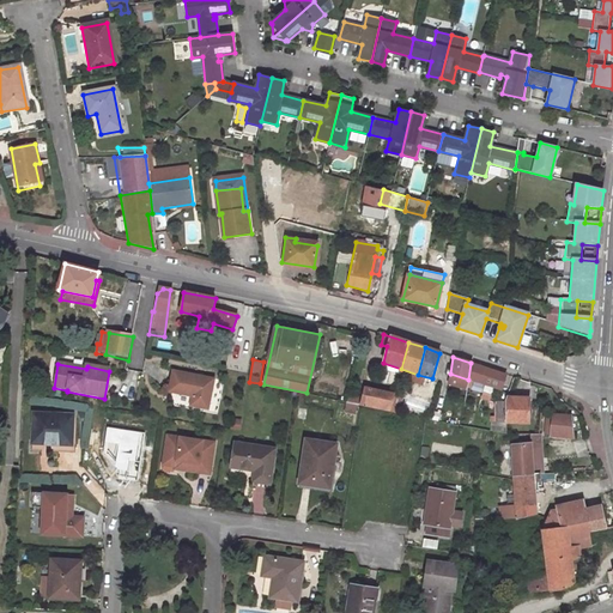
[(485,388),(495,390),(496,382),(503,384),(505,375),(477,365),(474,376),(487,380),(485,388)]
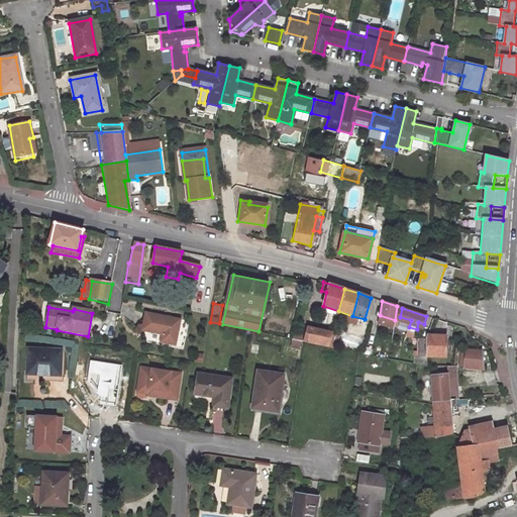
[(141,331),(161,335),(160,343),(175,345),(179,320),(144,314),(141,331)]
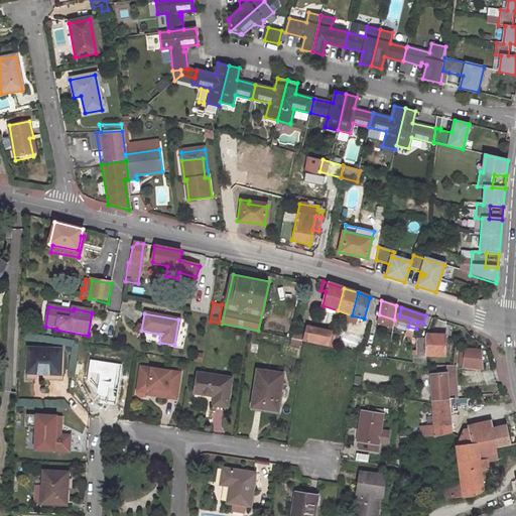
[(378,321),(394,327),(394,319),(379,314),(378,321)]
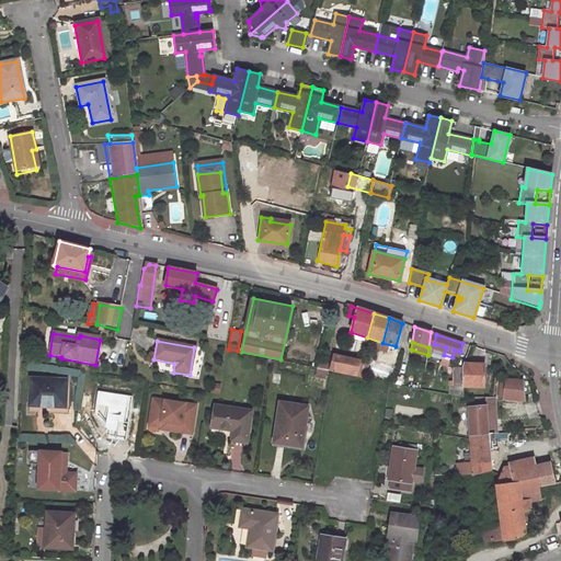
[(361,362),(333,355),(331,364),(329,373),(356,378),(361,362)]
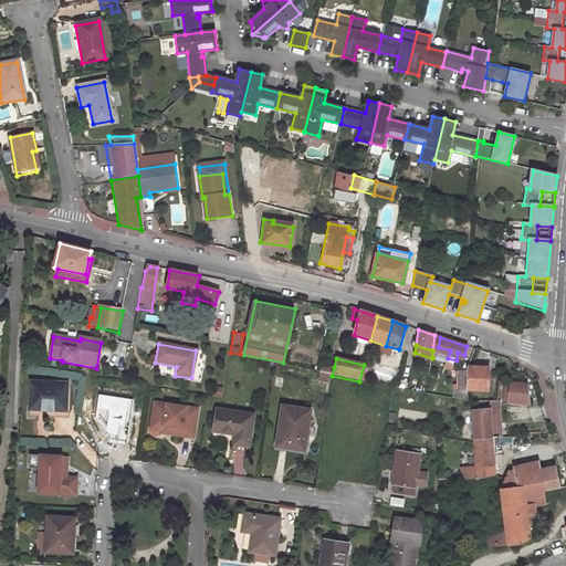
[(334,367),(321,364),(318,373),(332,376),(334,367)]
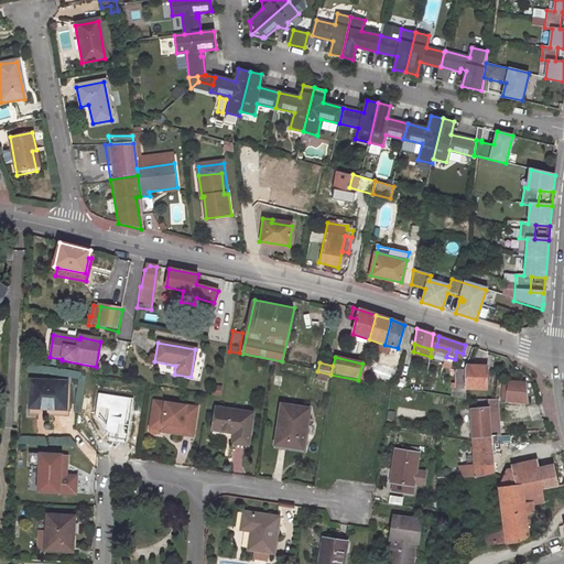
[(487,390),(488,366),(466,364),(465,369),(466,389),(487,390)]
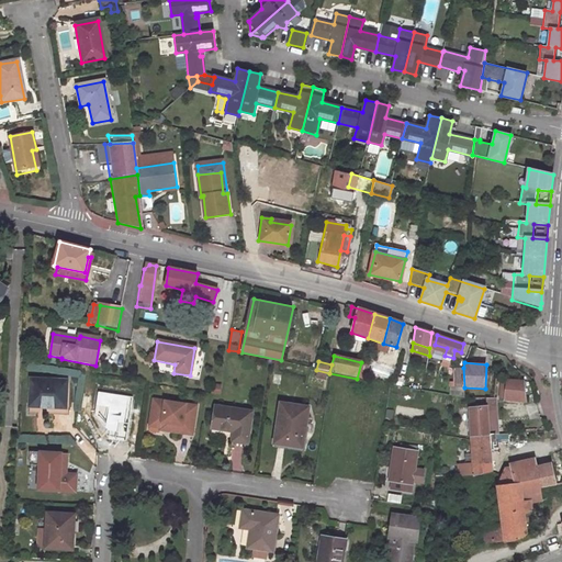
[(450,386),(450,394),(465,397),(464,388),(463,368),(454,368),(454,386),(450,386)]
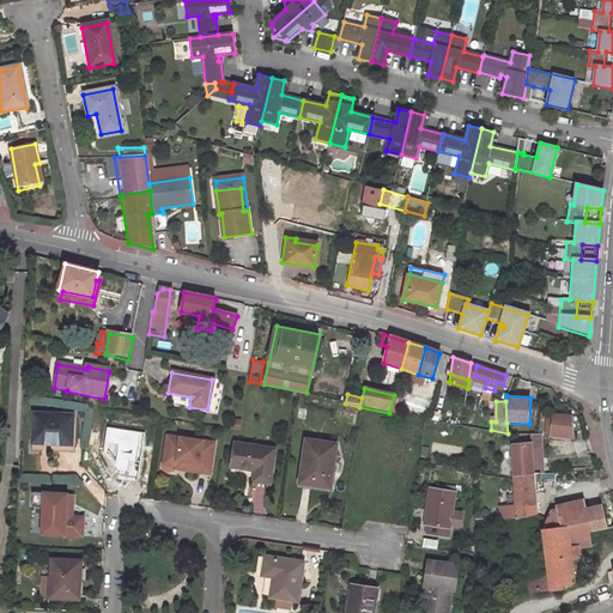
[(72,450),(73,413),(34,412),(32,449),(72,450)]
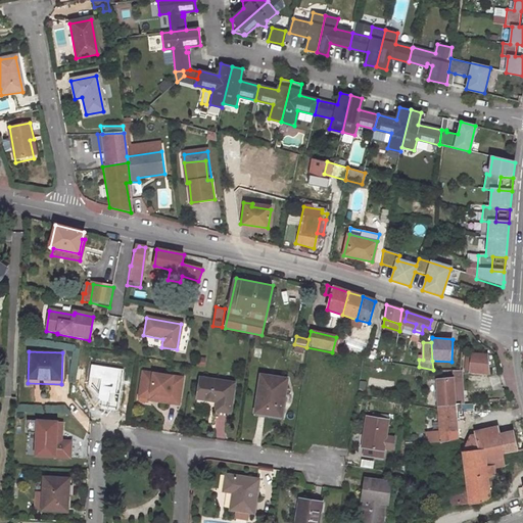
[(488,355),(472,354),(470,371),(487,372),(488,355)]
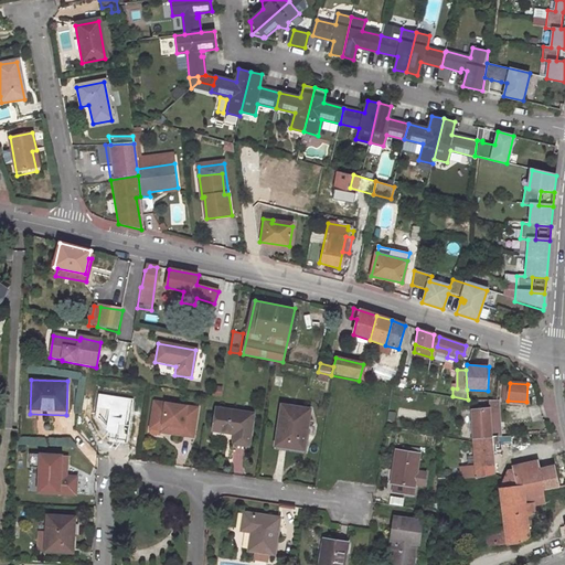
[(132,400),(99,394),(95,418),(110,433),(109,440),(127,443),(132,400)]
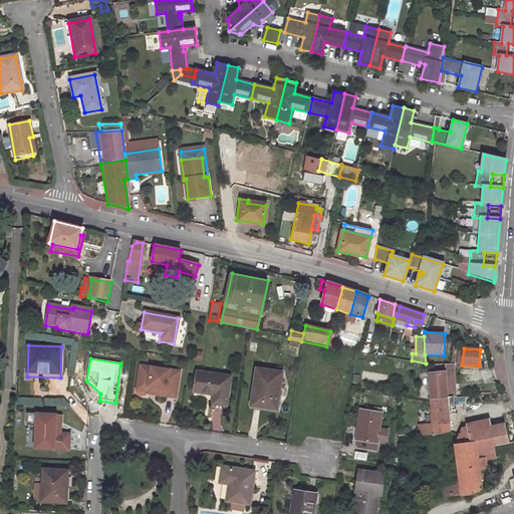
[(456,398),(454,364),(445,364),(445,371),(429,372),(431,400),(456,398)]
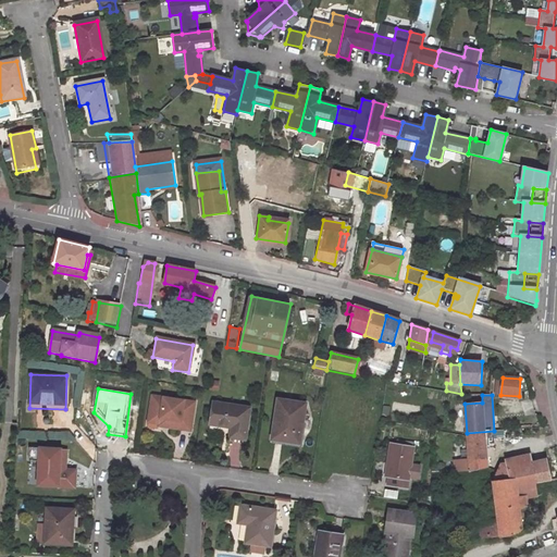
[(195,404),(151,397),(147,423),(158,425),(159,420),(169,421),(168,429),(189,433),(195,404)]
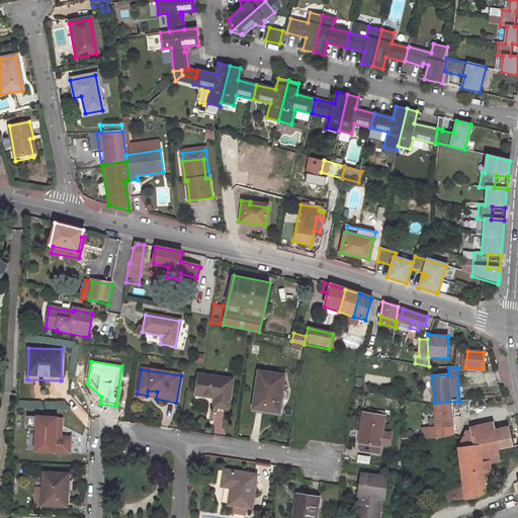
[(280,414),(287,377),(262,372),(255,409),(280,414)]
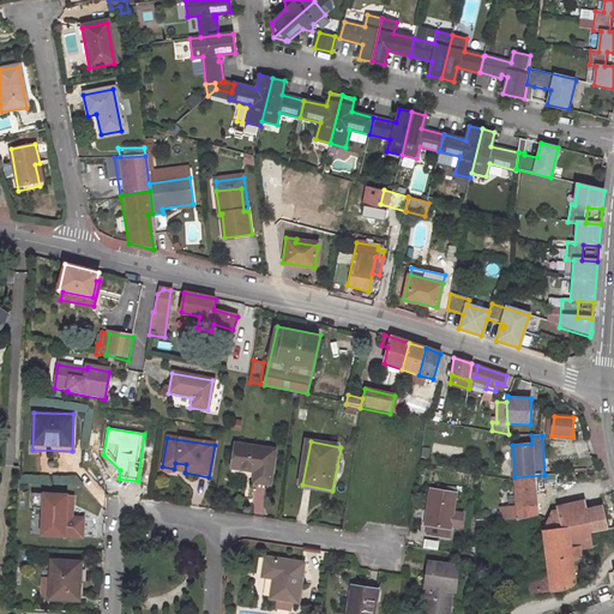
[(270,487),(276,451),(235,445),(232,470),(256,474),(253,485),(270,487)]
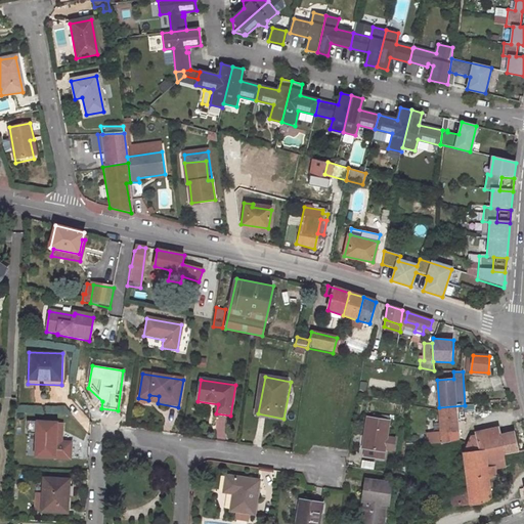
[(149,395),(148,400),(147,402),(158,403),(159,396),(149,395)]
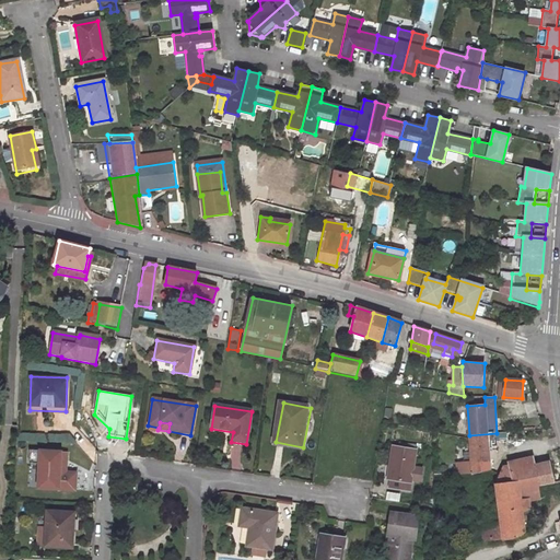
[(469,435),(470,452),(489,450),(488,444),(496,443),(494,440),(506,440),(505,432),(497,433),(469,435)]
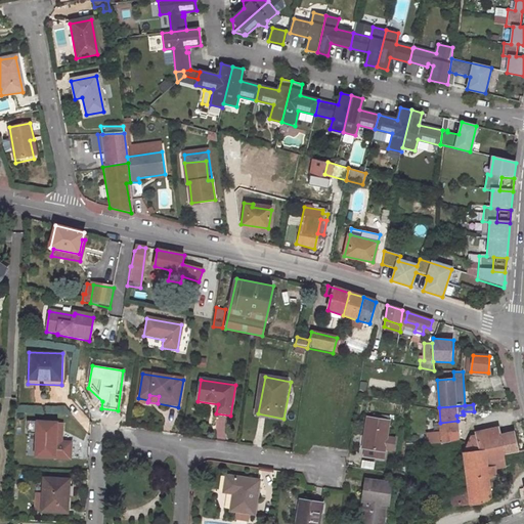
[(383,460),(390,423),(367,419),(364,437),(367,437),(364,455),(383,460)]
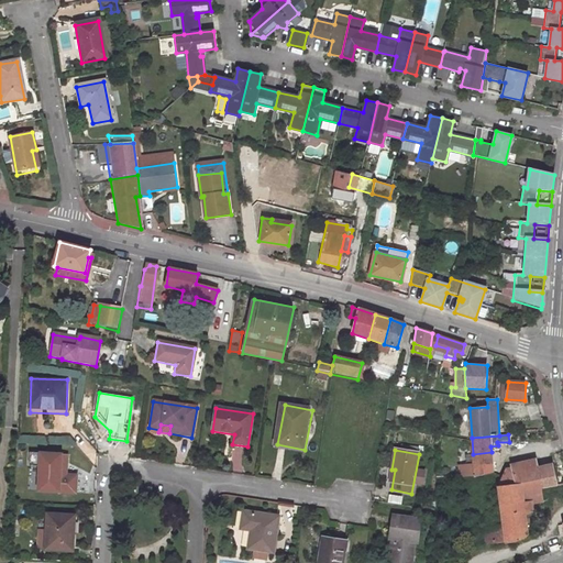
[(30,451),(29,464),(40,465),(37,489),(75,492),(76,475),(59,474),(61,465),(65,465),(66,463),(67,453),(30,451)]
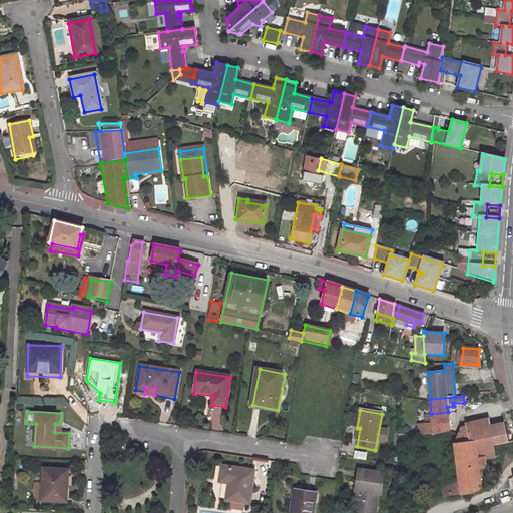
[(431,424),(449,423),(448,415),(448,412),(431,414),(431,424)]
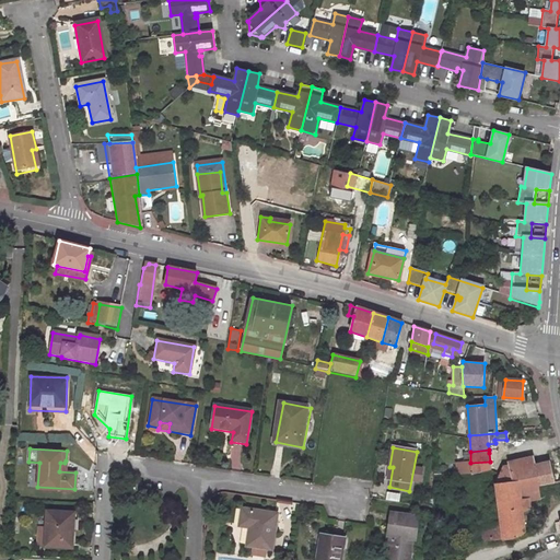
[(535,464),(533,456),(509,462),(510,465),(513,481),(518,480),(537,477),(538,476),(535,464)]
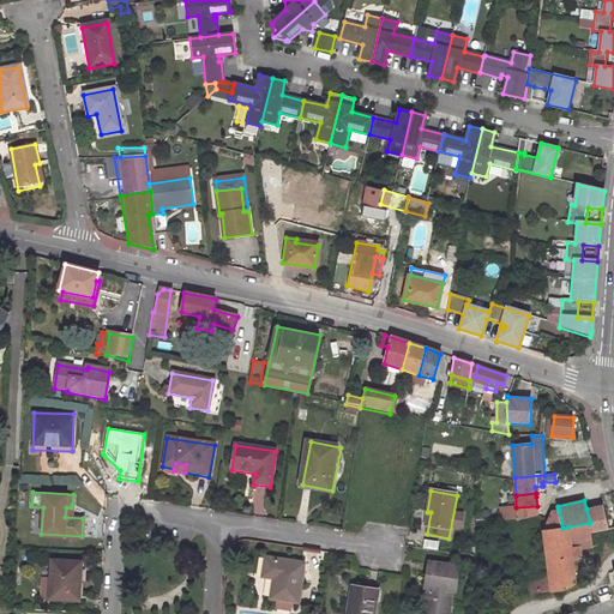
[(607,529),(602,505),(587,509),(590,522),(593,531),(607,529)]
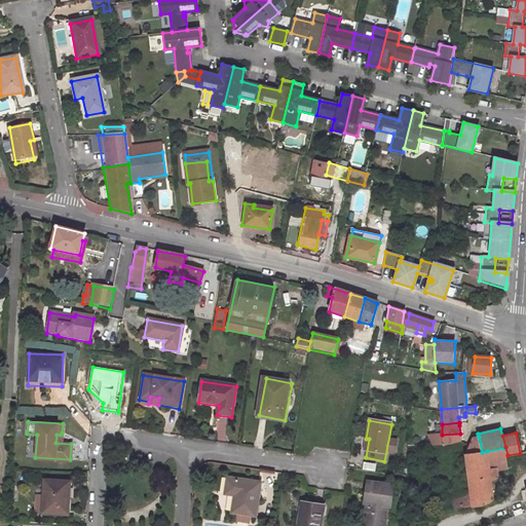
[(442,434),(428,435),(429,445),(442,444),(442,434)]
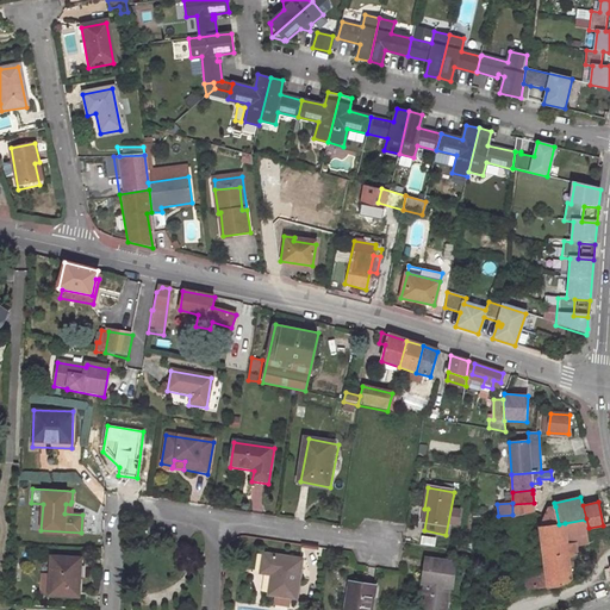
[(534,503),(512,504),(514,516),(534,511),(534,503)]
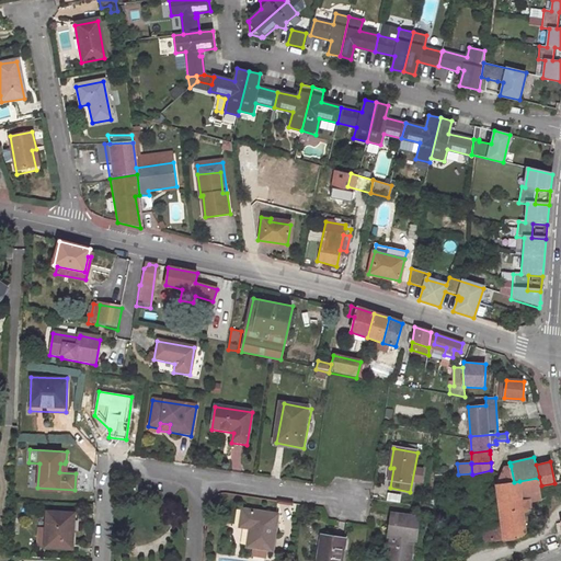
[(495,485),(514,482),(511,466),(504,467),(495,485)]
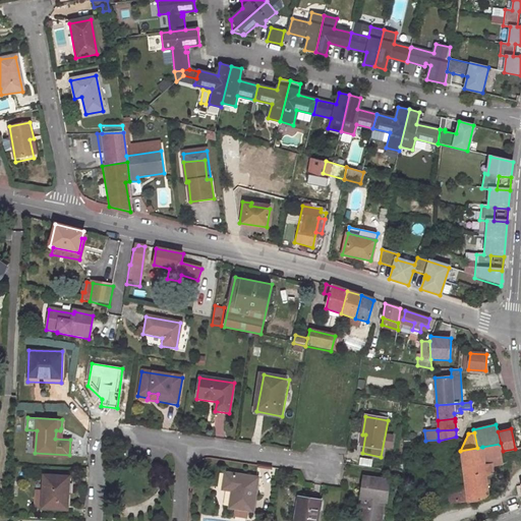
[(485,466),(491,465),(502,464),(501,451),(500,444),(482,447),(485,466)]
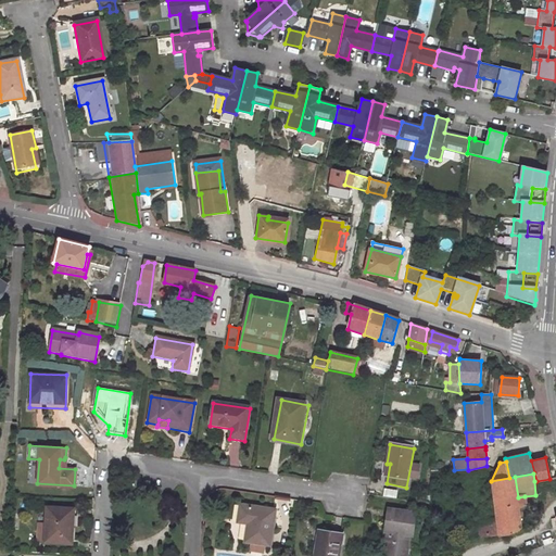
[(491,481),(496,521),(498,535),(521,532),(518,506),(526,505),(525,496),(518,497),(515,477),(509,478),(491,481)]
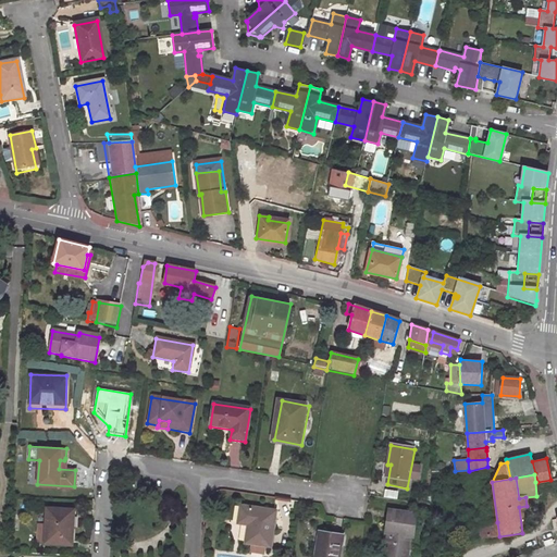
[(269,546),(274,511),(240,507),(237,523),(247,524),(245,543),(251,543),(263,545),(269,546)]
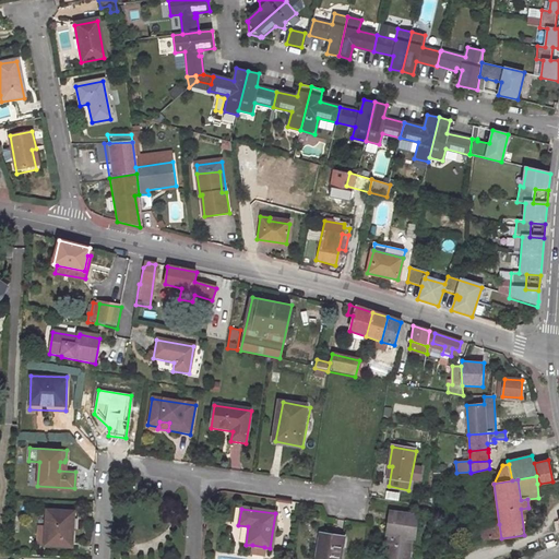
[(70,535),(72,513),(47,511),(44,545),(72,548),(73,535),(70,535)]
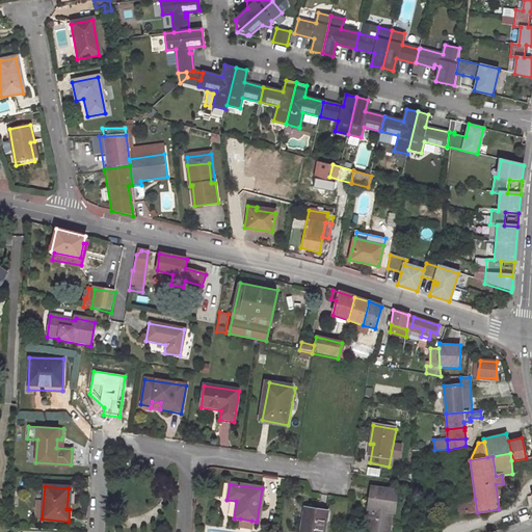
[(393,514),(395,493),(369,489),(367,510),(369,511),(366,531),(387,531),(390,513),(393,514)]
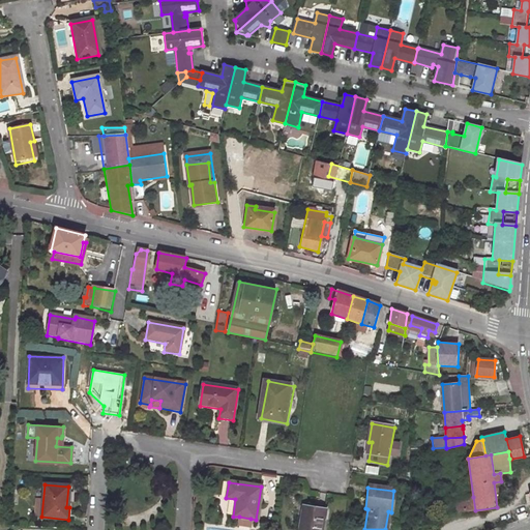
[(475,510),(473,497),(452,499),(453,512),(475,510)]
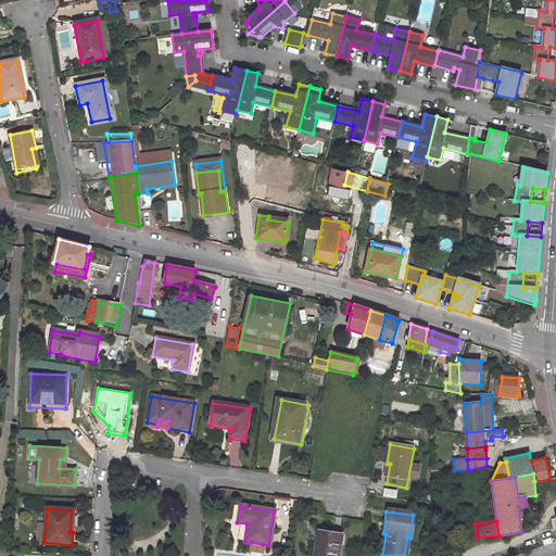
[(336,555),(340,535),(318,531),(315,550),(313,550),(312,555),(336,555)]
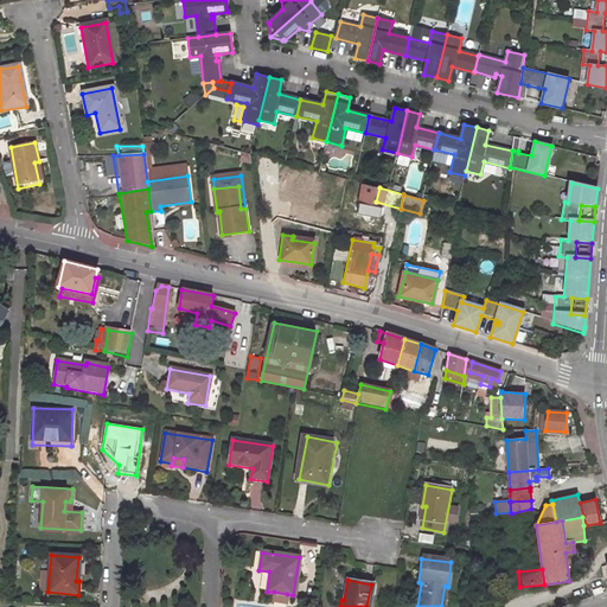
[(274,592),(273,601),(286,602),(287,594),(274,592)]
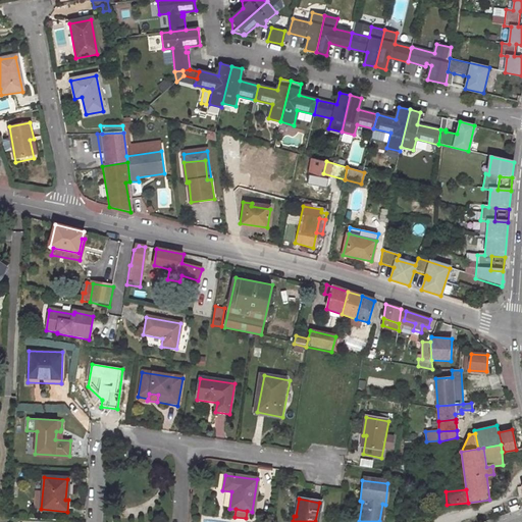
All buildings are outlined.
